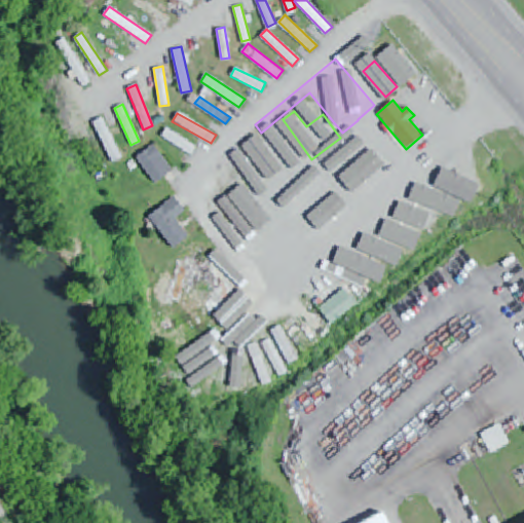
[(120,158),(104,117),(94,121),(110,162),(120,158)]
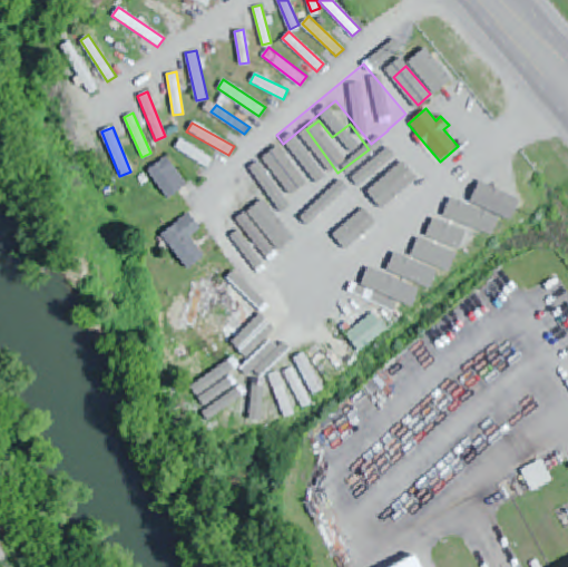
[(383,139),(405,164),(413,157),(392,132),(383,139)]
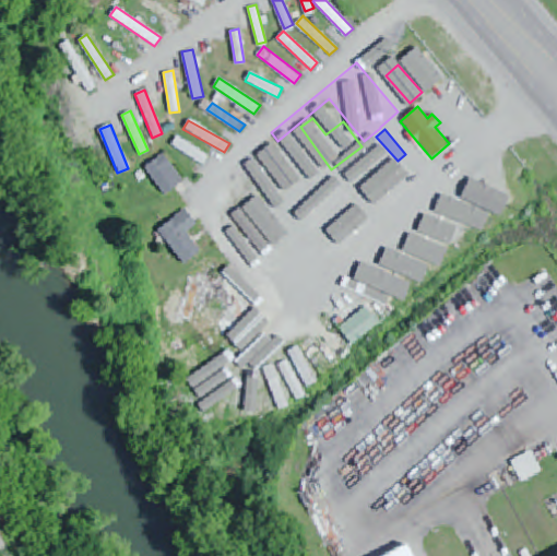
[(209,154),(175,138),(170,146),(204,163),(209,154)]
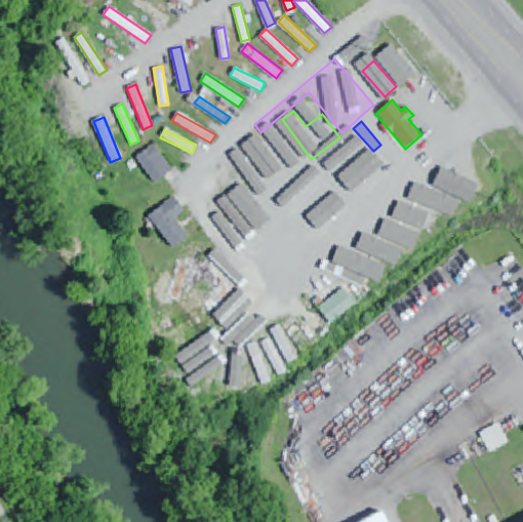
[(381,172),(350,131),(342,137),(372,178),(381,172)]
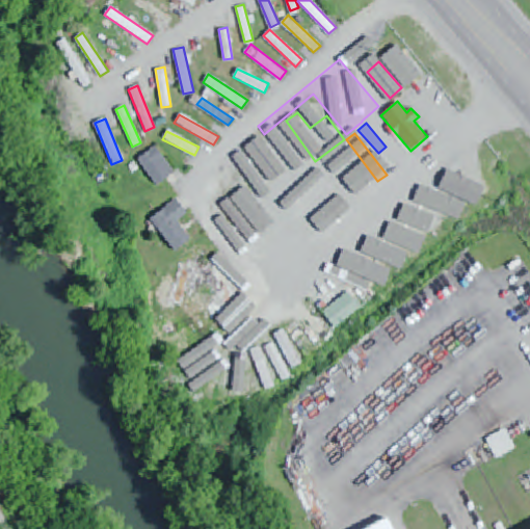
[(298,180),(312,168),(286,140),(272,152),(298,180)]
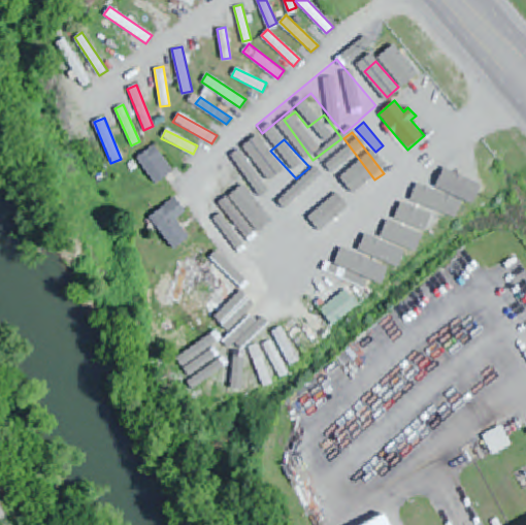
[(172,170),(154,145),(136,158),(156,183),(172,170)]
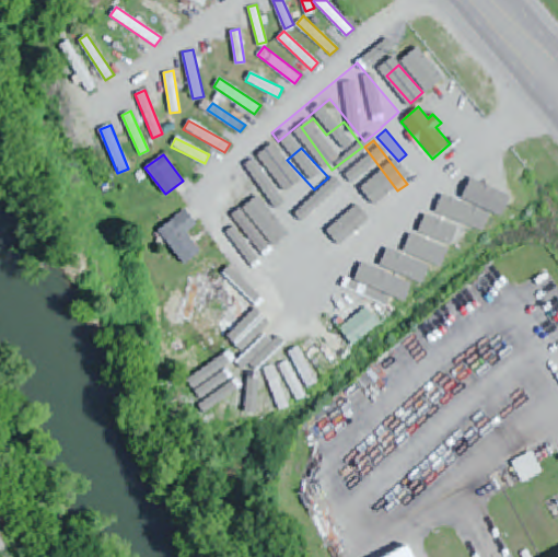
[(381,202),(355,171),(347,176),(373,209),(381,202)]
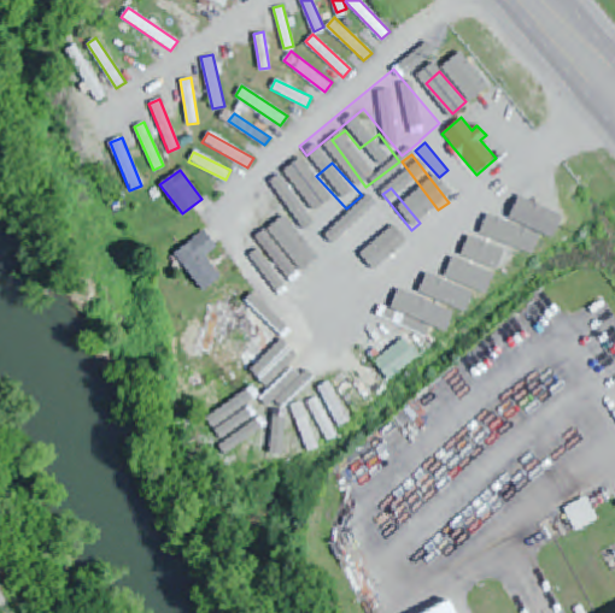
[(531,225),(550,218),(540,190),(521,196),(531,225)]
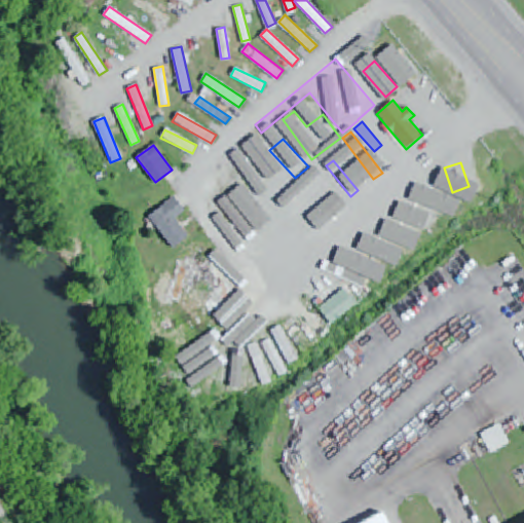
[(424,185),(435,210),(451,202),(440,178),(424,185)]
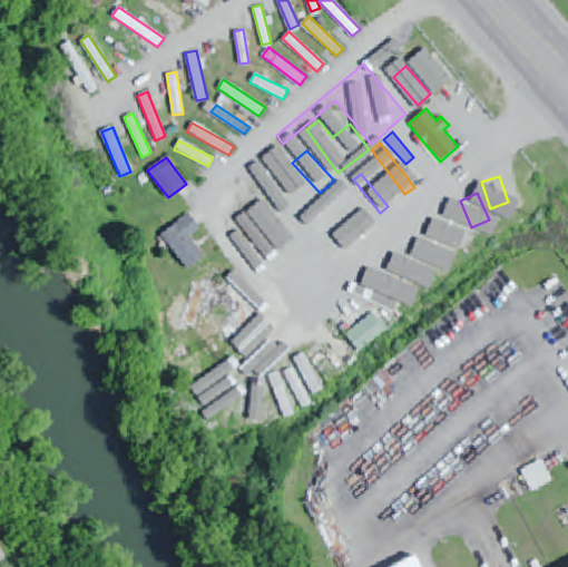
[(300,214),(305,224),(342,205),(336,195),(300,214)]
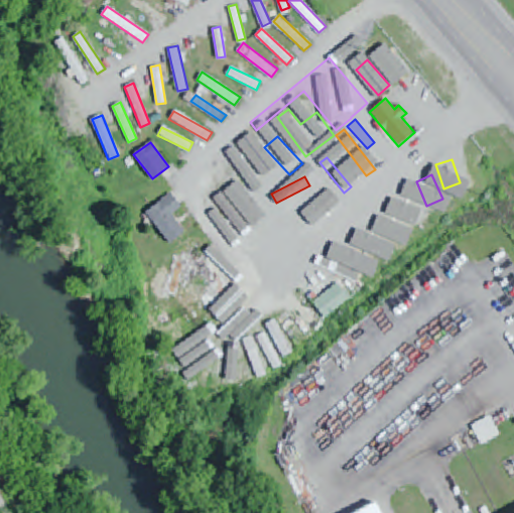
[(324,195),(318,184),(276,208),(281,218),(324,195)]
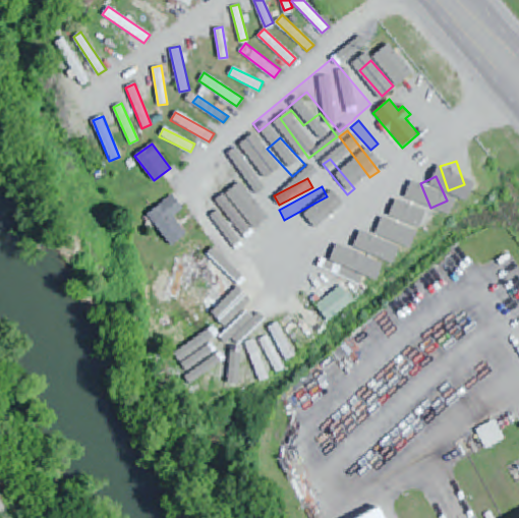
[(397,193),(410,231),(429,224),(416,186),(397,193)]
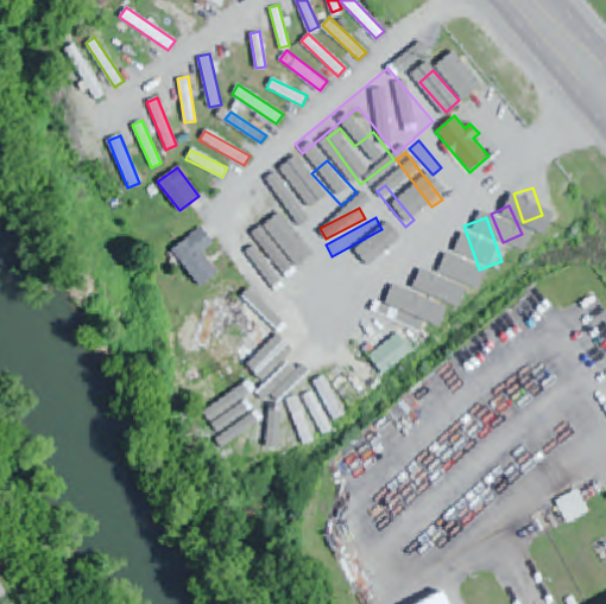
[(171,249),(201,286),(219,272),(202,252),(214,242),(201,226),(171,249)]
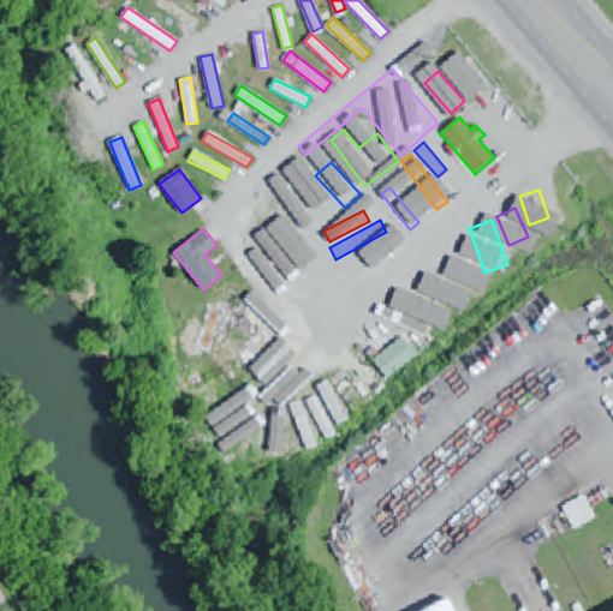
[(327,252),(314,232),(263,264),(277,285),(327,252)]
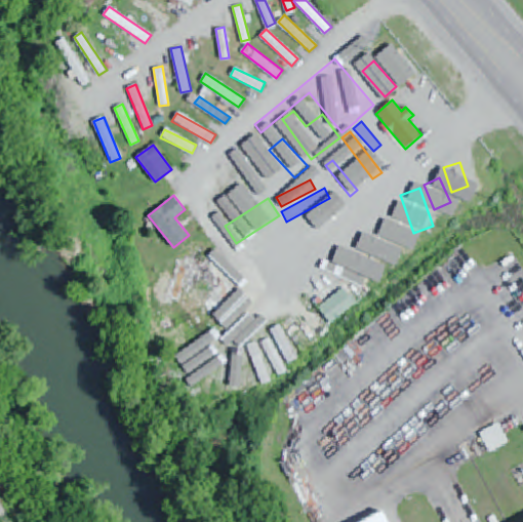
[(407,233),(392,204),(376,212),(391,241),(407,233)]
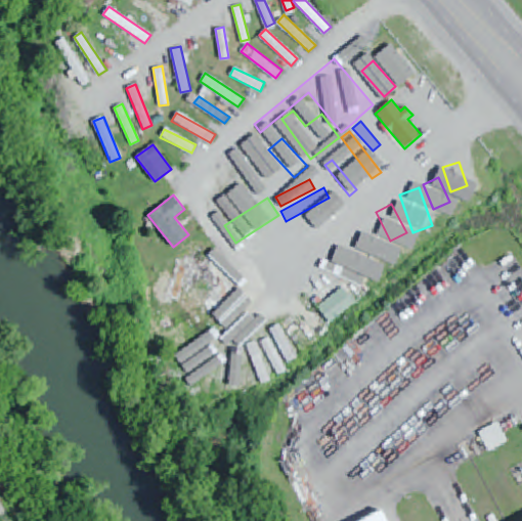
[(294,241),(333,220),(328,211),(290,231),(294,241)]
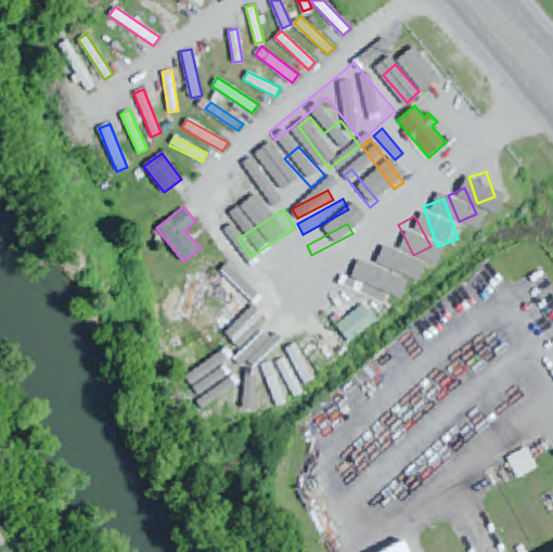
[(411,267),(395,229),(378,236),(395,274),(411,267)]
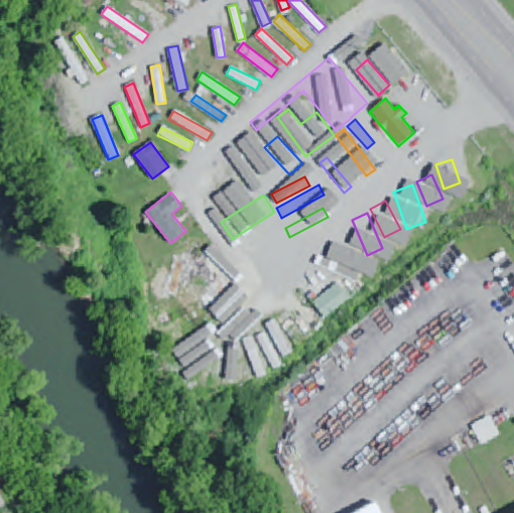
[(323,242),(338,277),(354,270),(340,235),(323,242)]
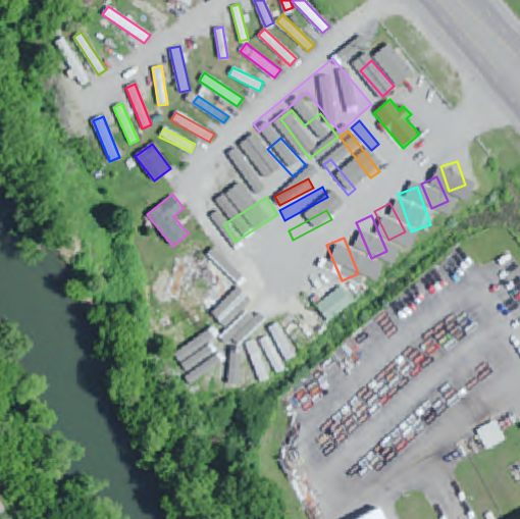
[(191,287),(199,280),(225,318),(244,304),(203,248),(176,267),(191,287)]
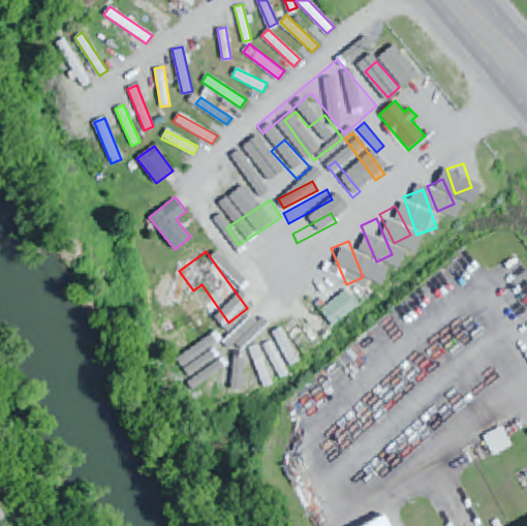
[(359,307),(347,290),(320,308),(331,325),(359,307)]
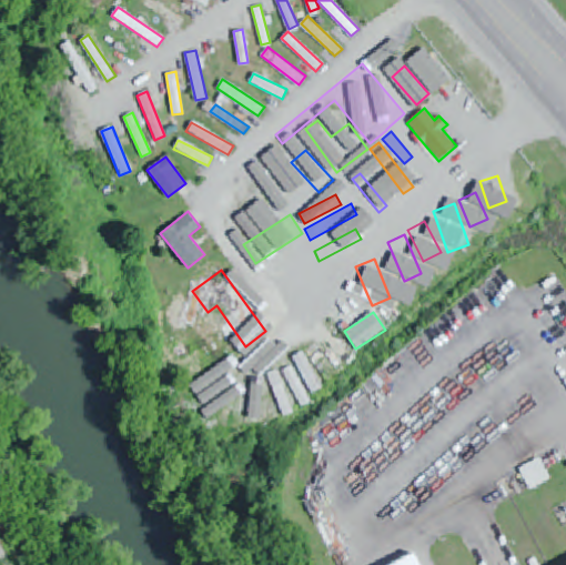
[(332,369),(341,361),(306,319),(297,326),(332,369)]
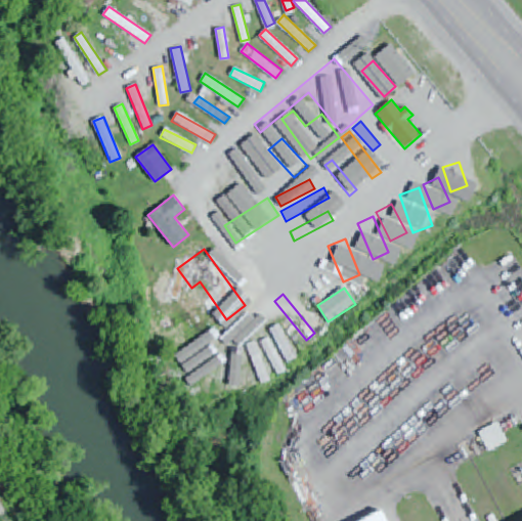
[(507,440),(496,422),(478,432),(488,450),(507,440)]
